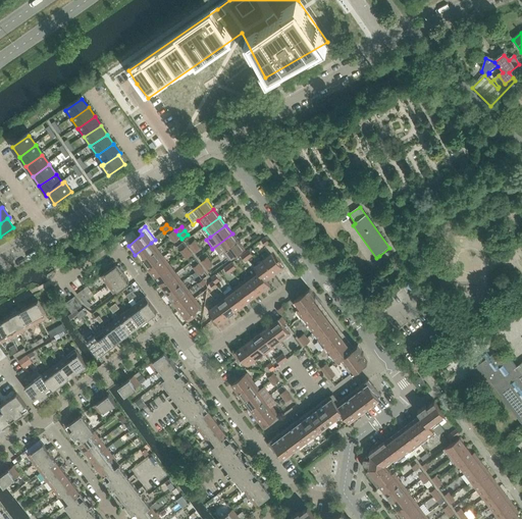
[(170,241),(176,237),(173,232),(167,237),(170,241)]
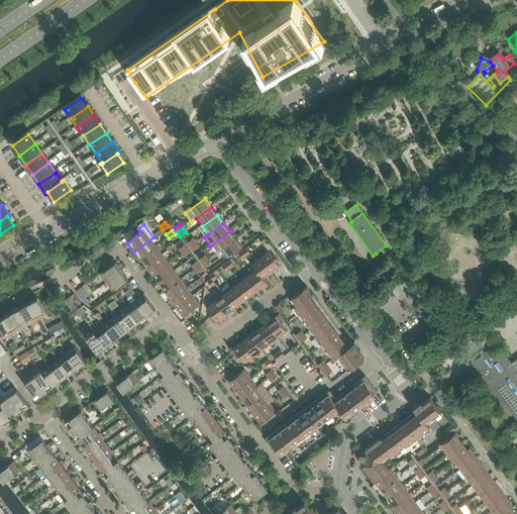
[(220,251),(236,239),(230,231),(210,246),(217,254),(220,251)]
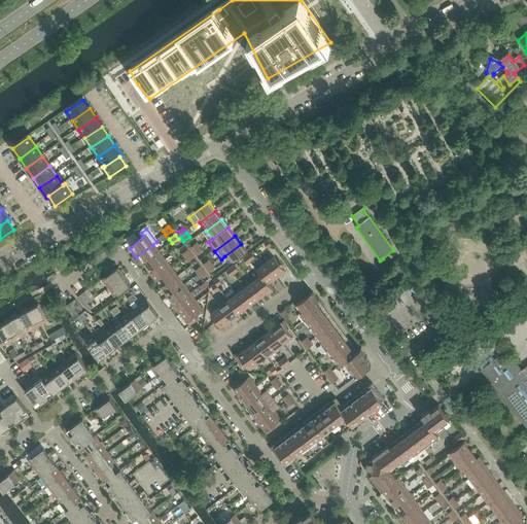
[(175,247),(181,243),(178,239),(172,243),(175,247)]
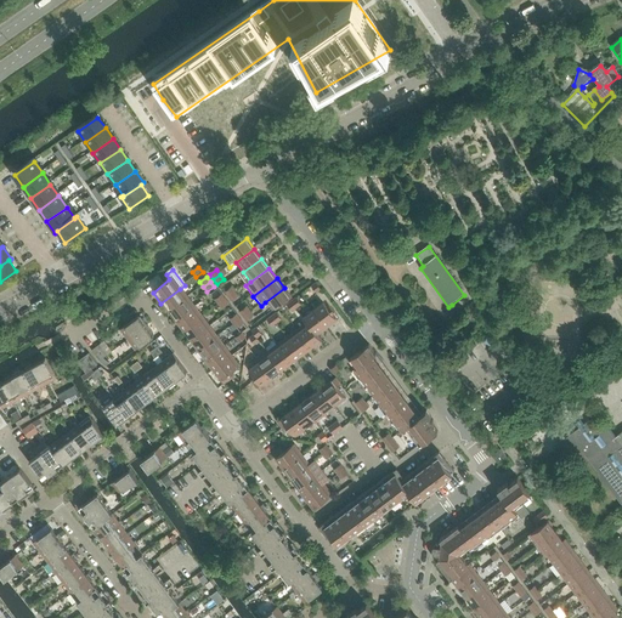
[(316,296),(321,293),(316,285),(310,289),(316,296)]
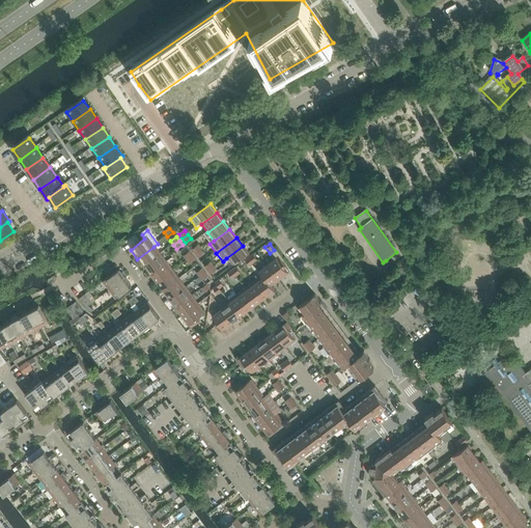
[(243,246),(226,258),(233,267),(249,255),(243,246)]
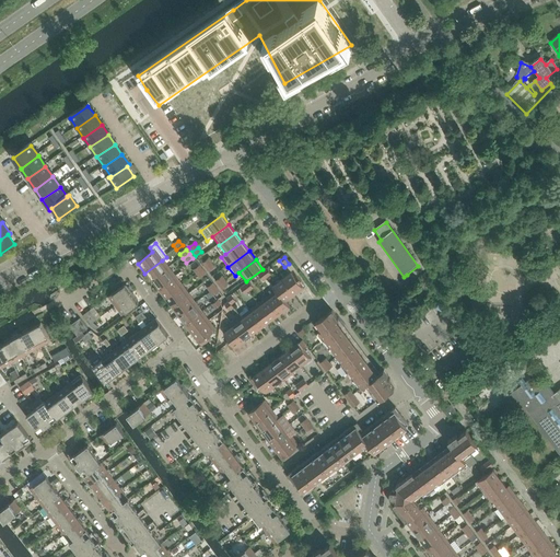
[(151,282),(168,269),(162,260),(144,274),(151,282)]
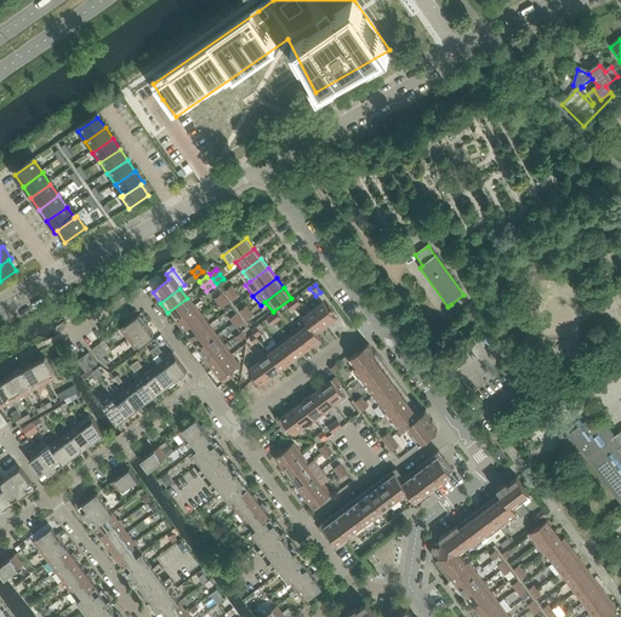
[(227,300),(234,293),(231,289),(223,295),(227,300)]
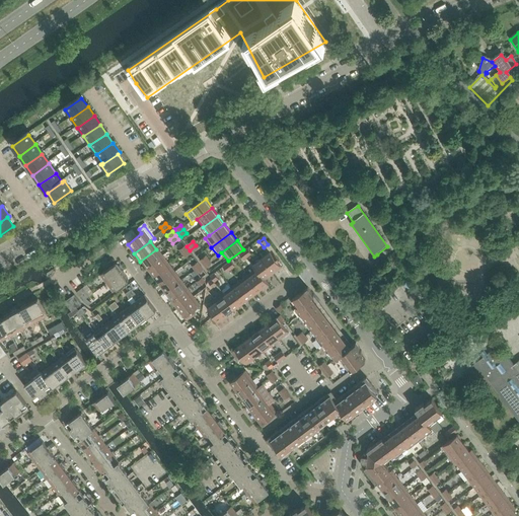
[(196,245),(190,250),(193,254),(199,249),(196,245)]
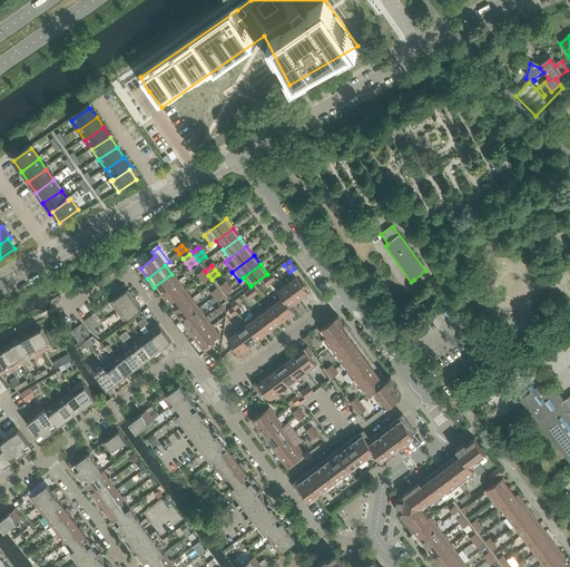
[(199,282),(206,276),(203,272),(196,277),(199,282)]
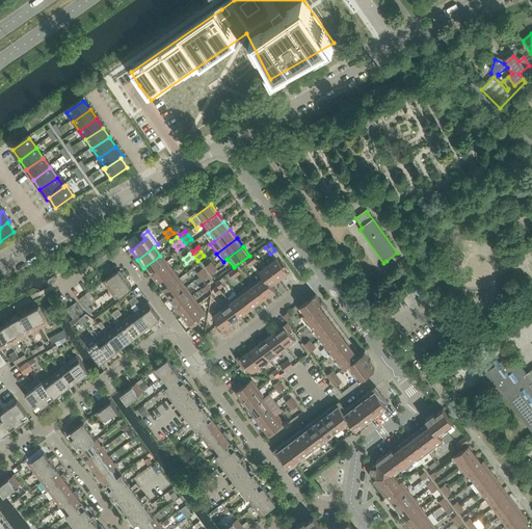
[(151,276),(166,264),(160,256),(143,268),(151,276)]
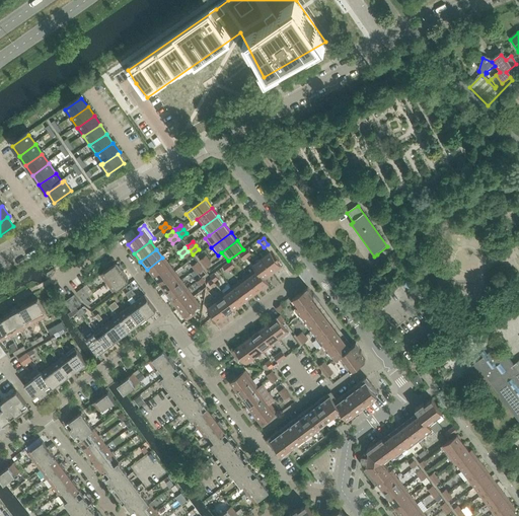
[(188,251),(181,256),(184,261),(191,255),(188,251)]
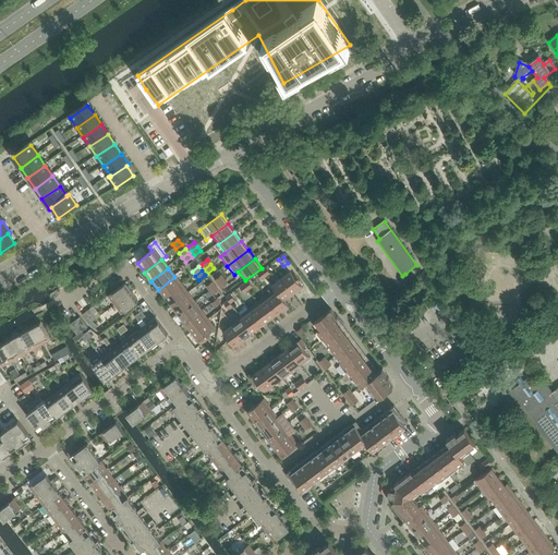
[(280,280),(293,298),(303,290),(298,285),(300,282),(292,272),(280,280)]
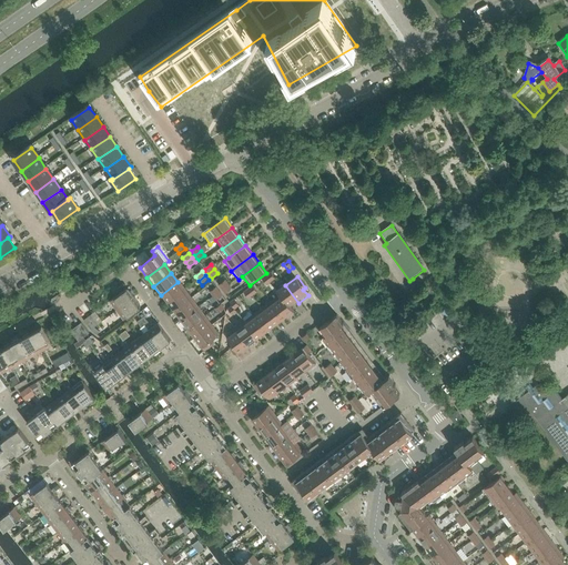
[(266,288),(271,284),(266,278),(261,281),(266,288)]
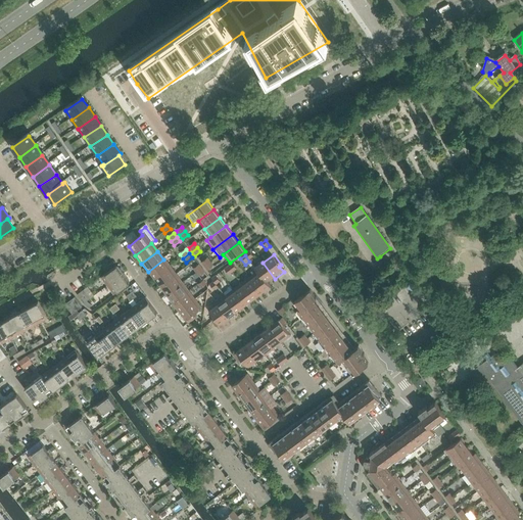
[(154,280),(170,268),(163,260),(148,272),(154,280)]
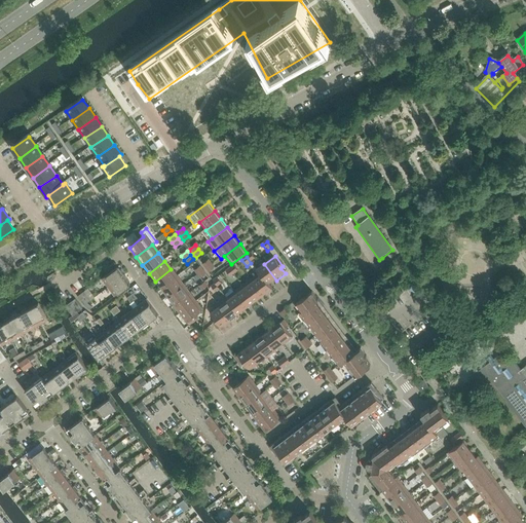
[(204,270),(211,266),(208,262),(201,266),(204,270)]
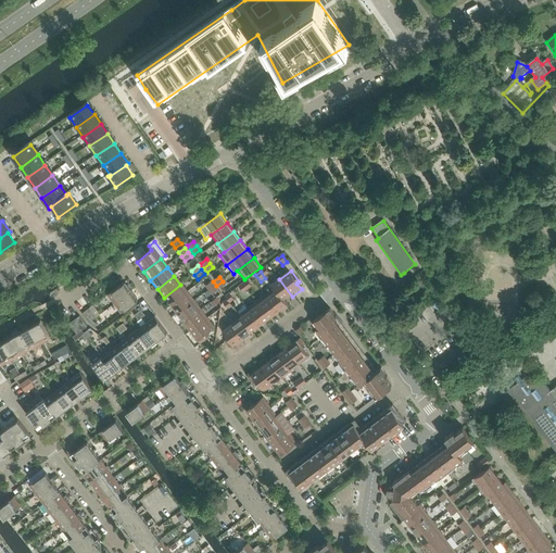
[(283,302),(292,297),(279,279),(269,287),(273,291),(274,290),(283,302)]
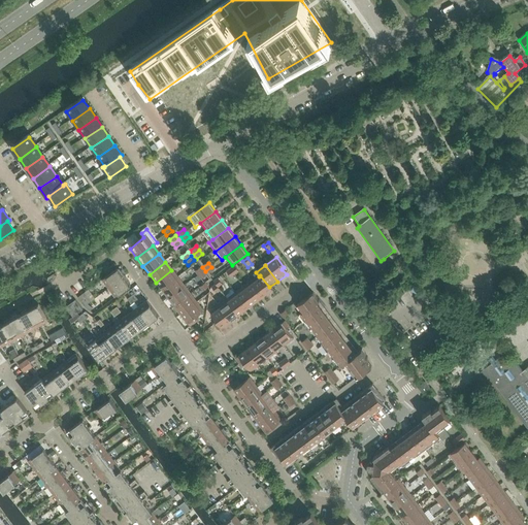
[(205,271),(208,275),(215,271),(211,267),(205,271)]
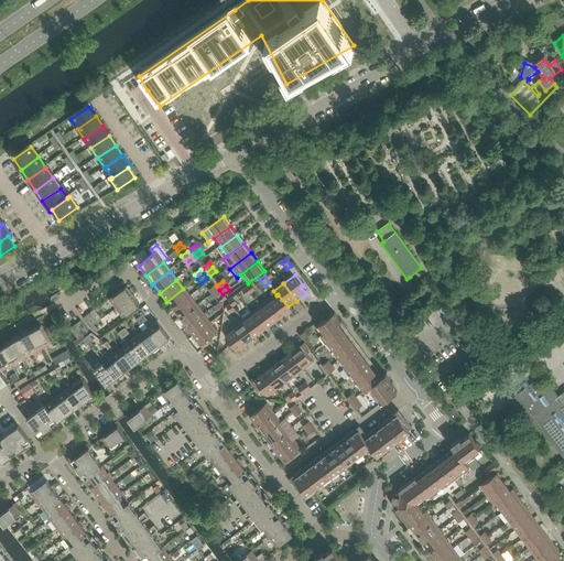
[(210,297),(217,292),(214,288),(207,292),(210,297)]
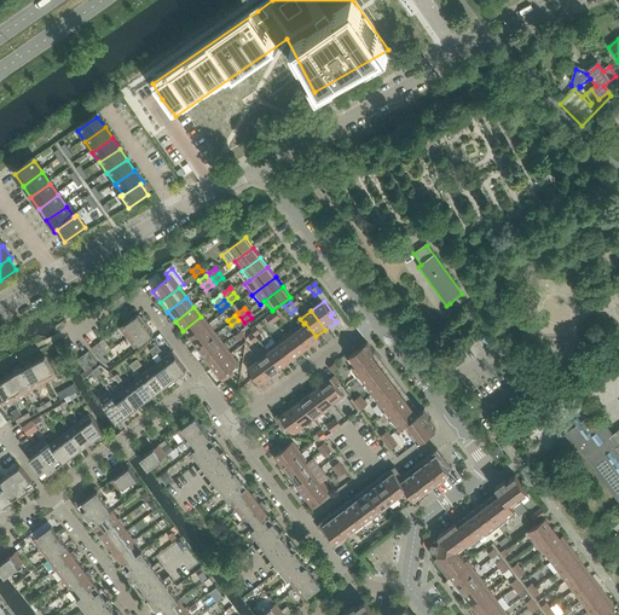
[(127,341),(146,326),(140,319),(139,320),(137,317),(119,331),(127,341)]
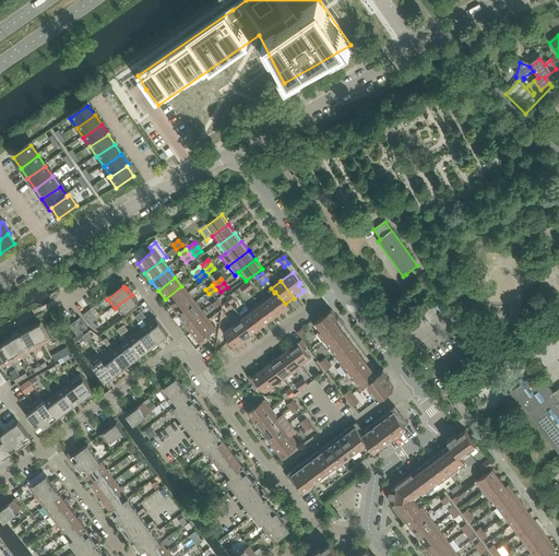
[(171,308),(188,296),(181,286),(165,299),(171,308)]
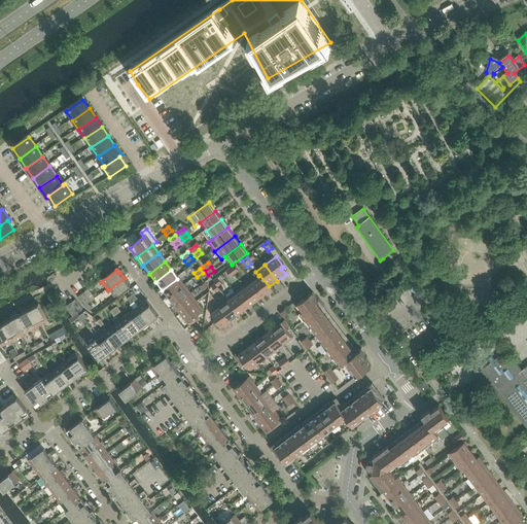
[(230,279),(235,276),(230,270),(225,274),(230,279)]
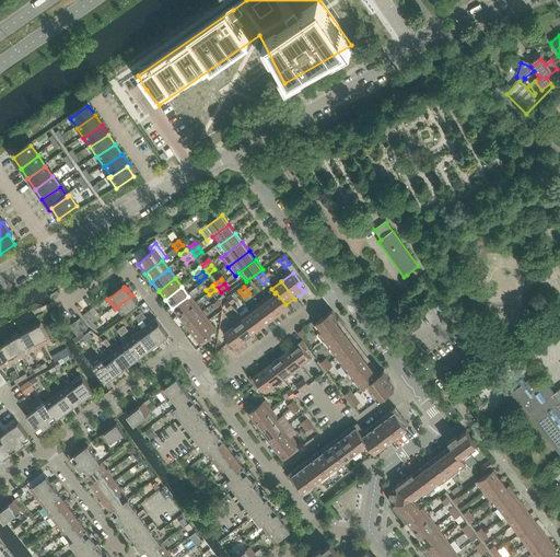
[(212,299),(219,294),(216,290),(209,294),(212,299)]
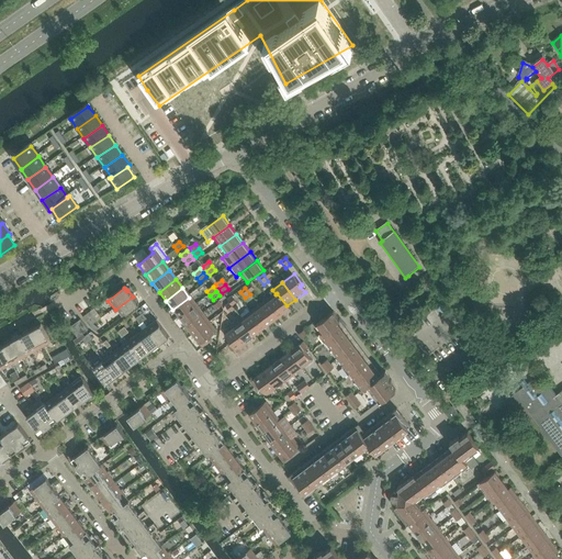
[(290,310),(287,305),(277,293),(276,294),(268,300),(281,317),(290,310)]
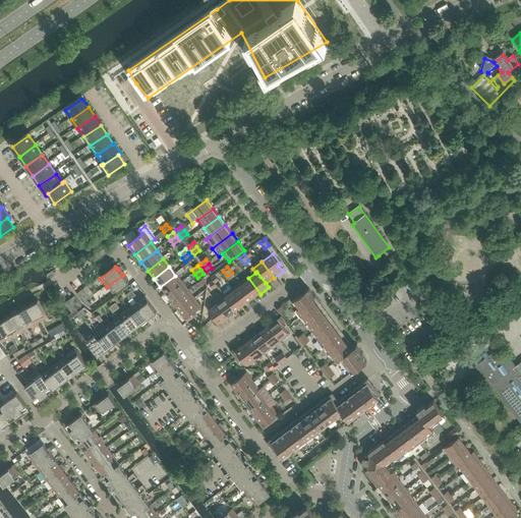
[(123,275),(107,287),(113,295),(128,284),(126,281),(127,281),(123,275)]
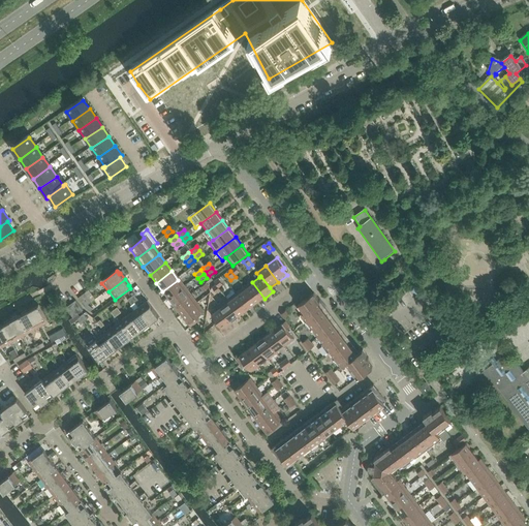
[(168,300),(184,288),(178,280),(162,291),(168,300)]
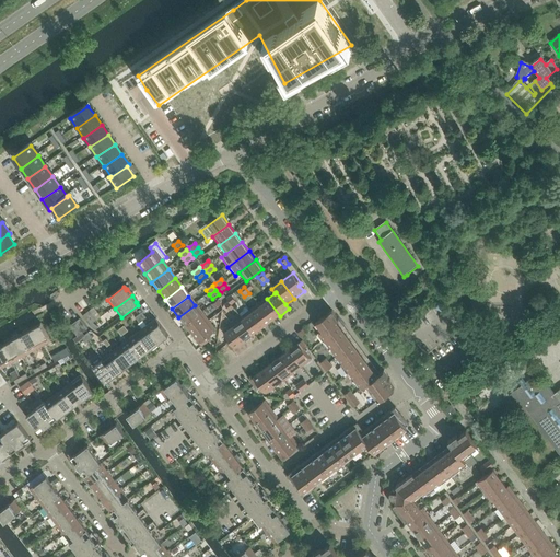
[(271,323),(280,316),(267,299),(258,305),(271,323)]
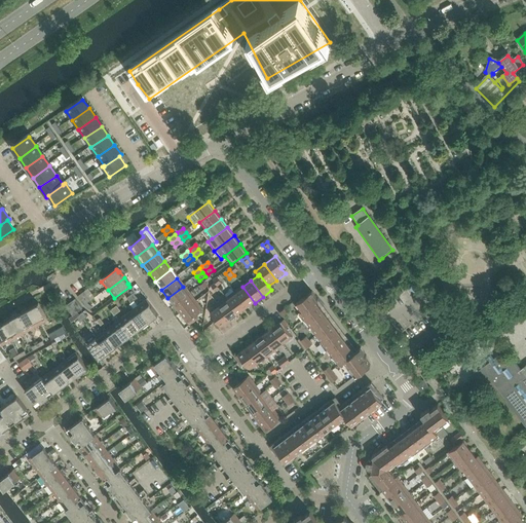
[(208,288),(204,284),(198,288),(201,292),(208,288)]
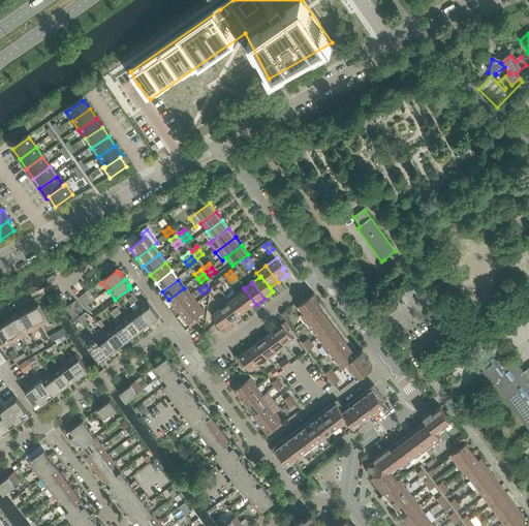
[(175,308),(191,297),(184,288),(168,300),(175,308)]
